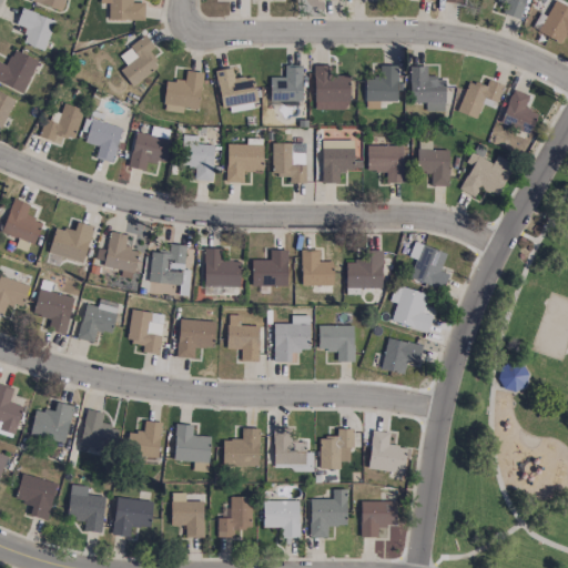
[(27,0),(61,11),(64,0),(27,0)]
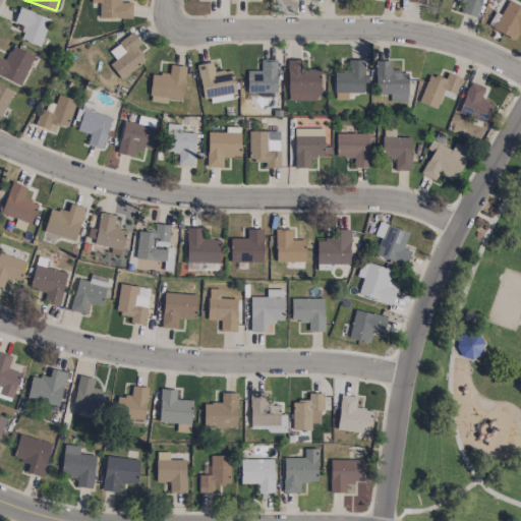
[(131,18),(131,2),(119,1),(119,0),(91,0),(91,3),(99,3),(99,17),(131,18)]
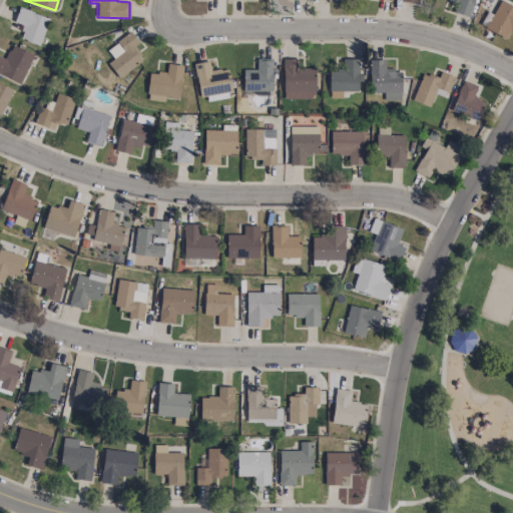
[(468,17),(473,0),(451,0),(456,1),(453,12),(468,17)]
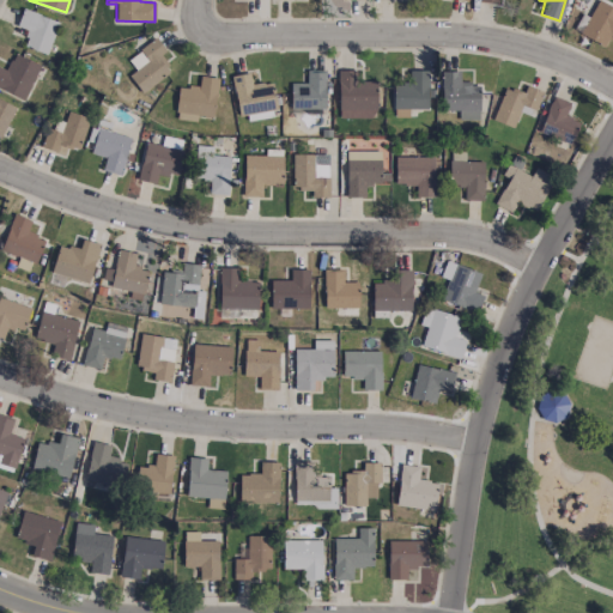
[(582,14),(572,30),(605,48),(612,32),(612,7),(599,0),(598,0),(588,18),(582,14)]
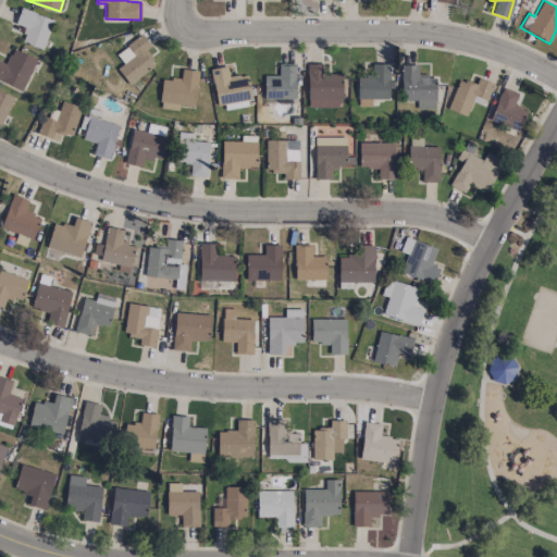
[(51,17),(19,10),(15,25),(26,27),(22,44),(44,49),(51,17)]
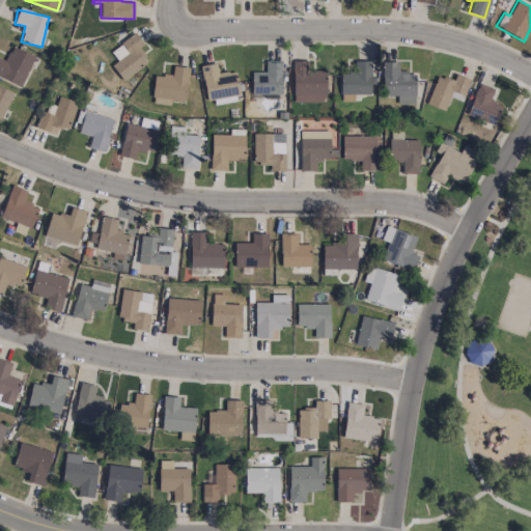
[(110,51),(117,60),(111,64),(122,81),(148,62),(138,48),(143,45),(135,33),(110,51)]
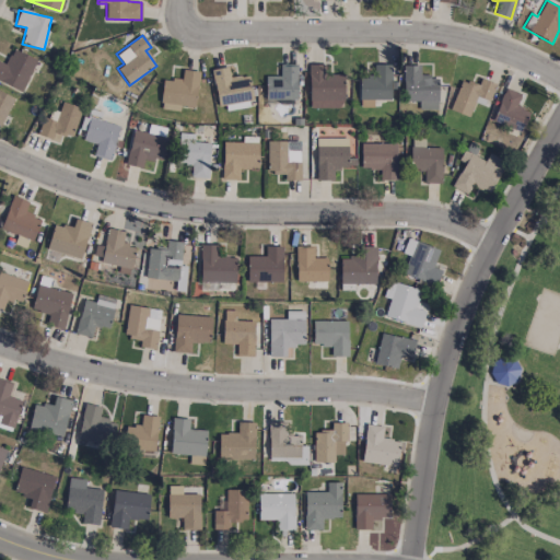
[(6,65),(0,61),(0,81),(22,91),(36,59),(12,48),(6,65)]
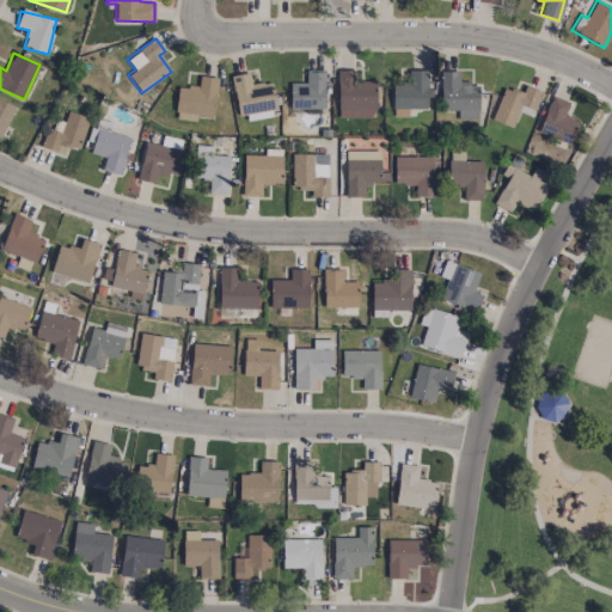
[(289,83),(291,110),(324,109),(324,69),(305,71),(306,83),(289,83)]
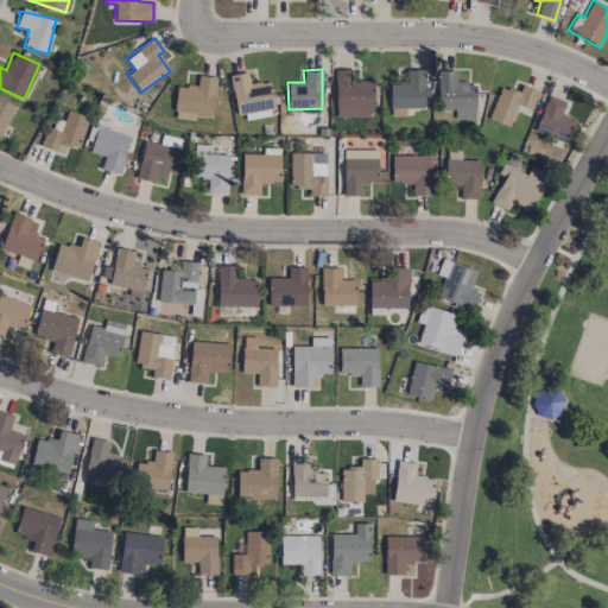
[(336,118),(373,116),(372,80),(353,81),(353,70),(335,70),(336,118)]
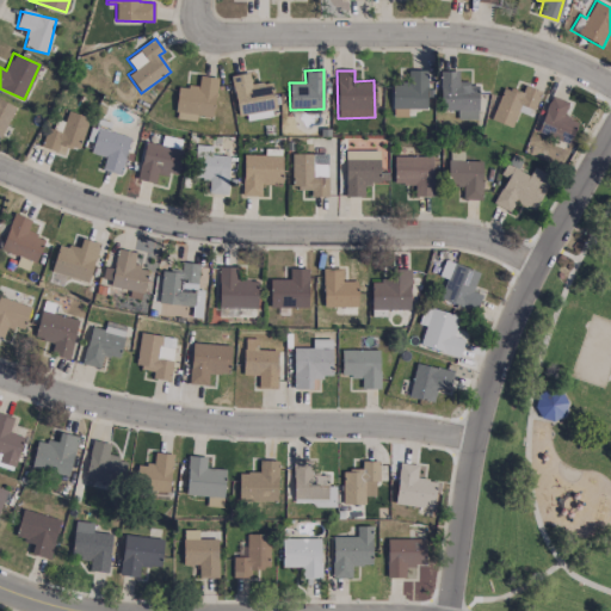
[(426,71),(408,71),(408,84),(392,85),(392,117),(407,116),(407,109),(426,109),(426,71)]
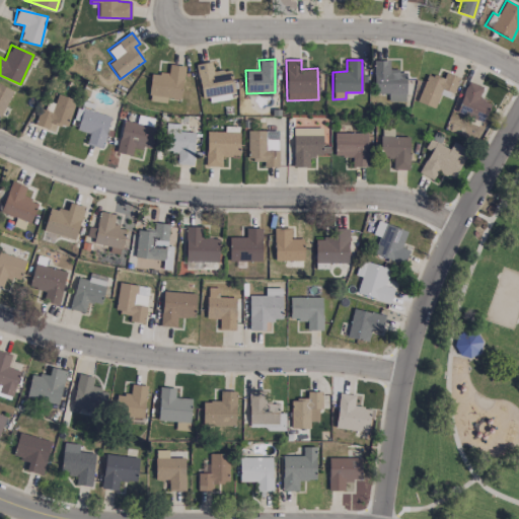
[(388,61),(374,60),(374,93),(388,93),(387,101),(405,101),(405,71),(388,70),(388,61)]
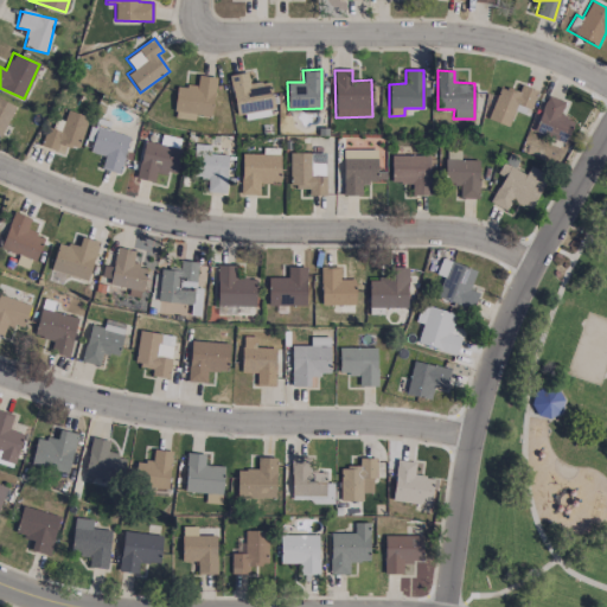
[(236,117),(274,113),(269,81),(249,84),(247,72),(230,75),(236,117)]
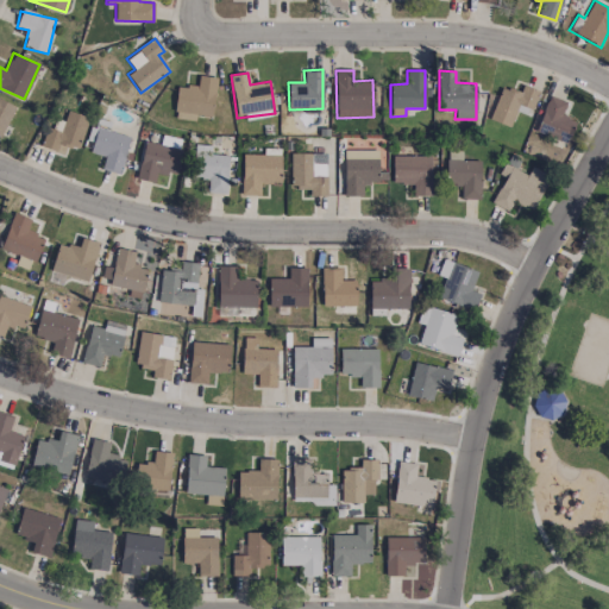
[(213,117),(215,77),(198,76),(198,87),(176,86),(174,119),(195,120),(195,115),(213,117)]
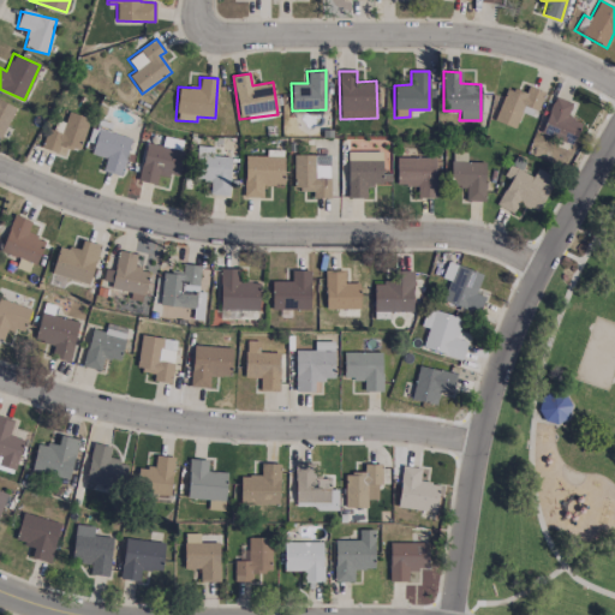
[(544,93),(527,85),(524,94),(507,87),(494,120),(514,129),(524,106),(537,111),(544,93)]
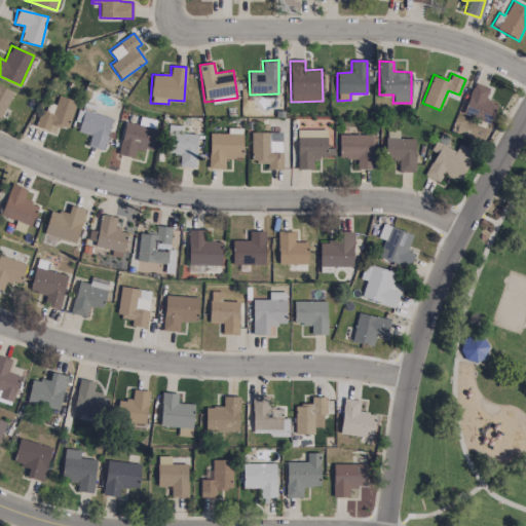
[(490,123),(496,104),(485,101),(489,87),(473,82),(462,115),(490,123)]
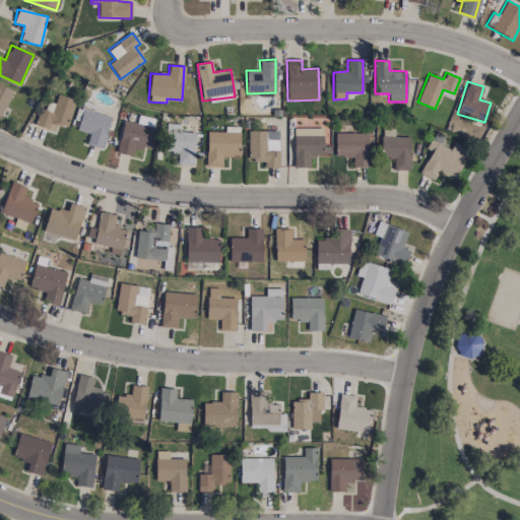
[(0,116),(0,117),(13,90),(0,83),(0,116)]
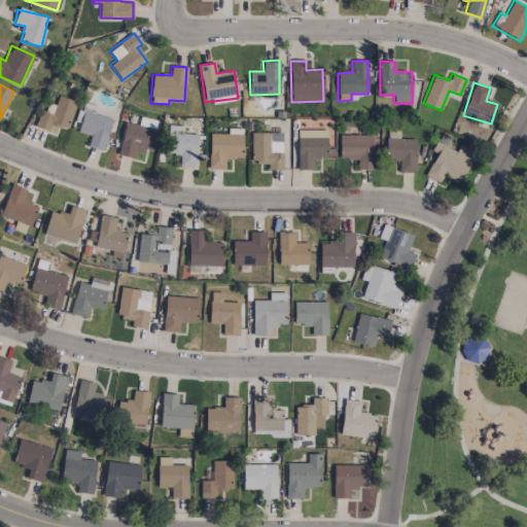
[(76,102),(59,96),(55,105),(44,102),(36,127),(51,132),(54,126),(67,130),(76,102)]
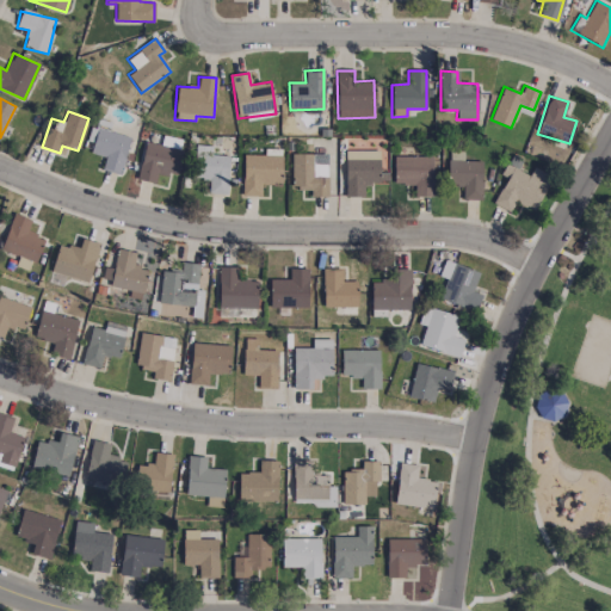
[(121,174),(130,136),(109,131),(111,123),(94,118),(88,141),(93,142),(90,153),(104,156),(102,170),(121,174)]
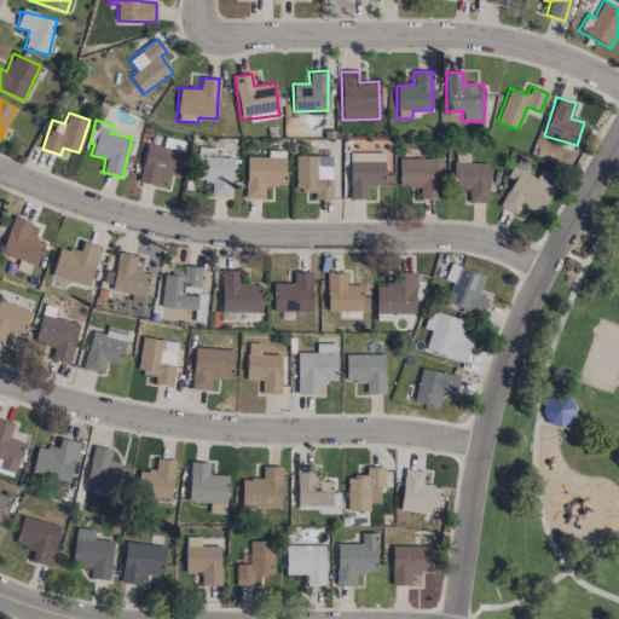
[(138,181),(156,186),(158,174),(178,178),(186,143),(166,138),(163,148),(148,144),(138,181)]
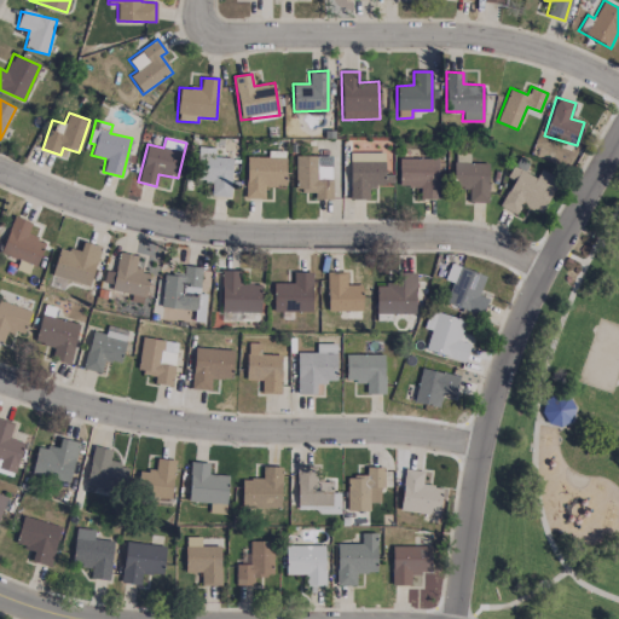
[(232,157),(214,157),(214,148),(197,148),(196,180),(212,180),(212,196),(230,197),(232,157)]
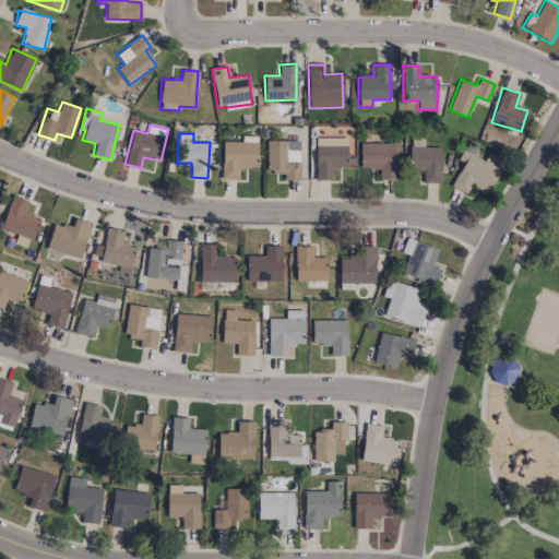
[(316,180),(333,180),(333,167),(355,168),(355,158),(347,157),(347,138),(316,138),(316,180)]
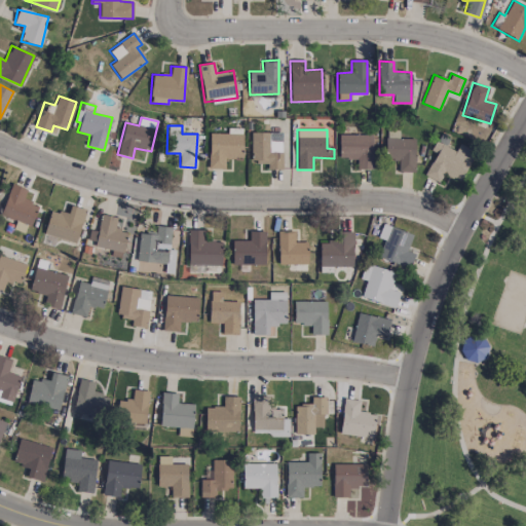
[(252,162),(267,162),(267,170),(283,170),(282,133),(251,133),(252,162)]
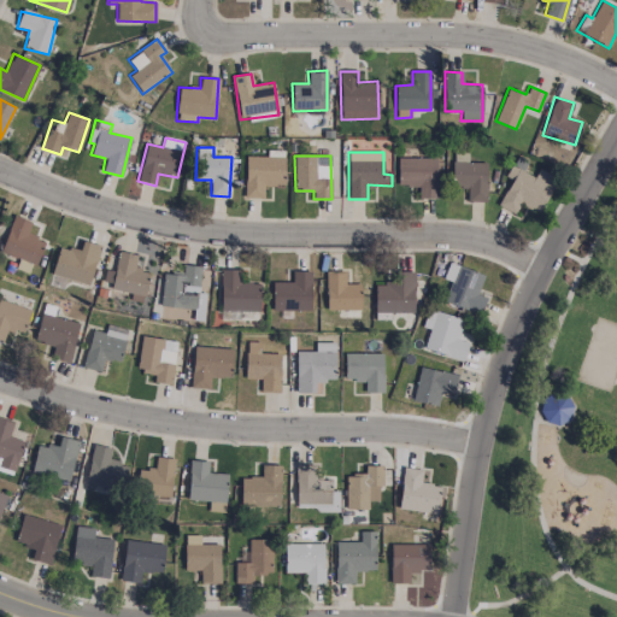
[(245,198),(263,198),(263,186),(283,186),(285,158),(245,157),(245,198)]
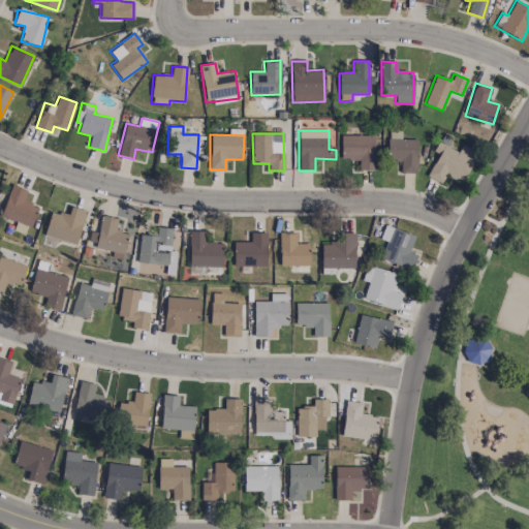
[(359,170),(373,170),(374,135),(341,135),(340,159),(359,159),(359,170)]
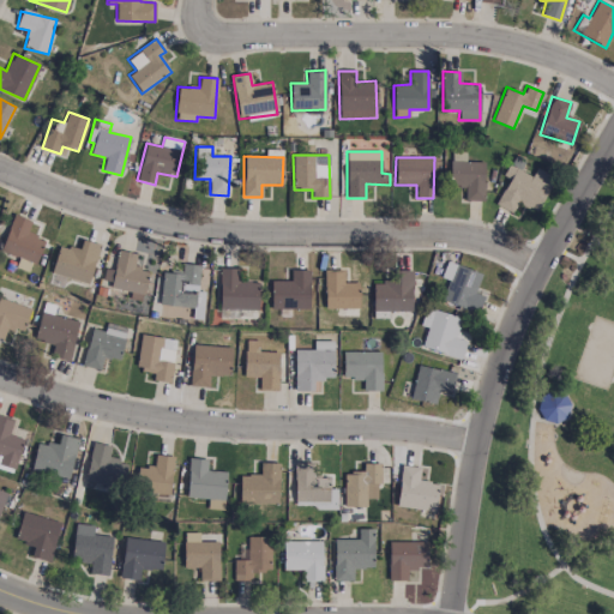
[(450,187),(464,187),(464,200),(483,200),(483,162),(450,162),(450,187)]
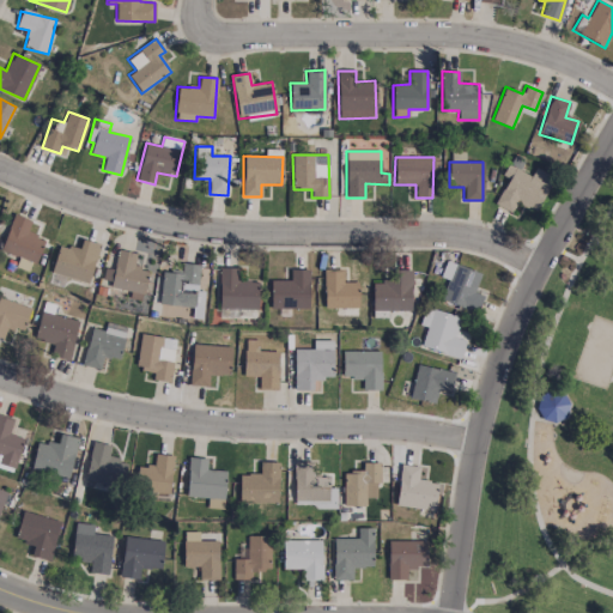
[(507,178),(495,205),(511,212),(516,202),(536,212),(552,176),(534,168),(532,175),(507,164),(502,176),(507,178)]
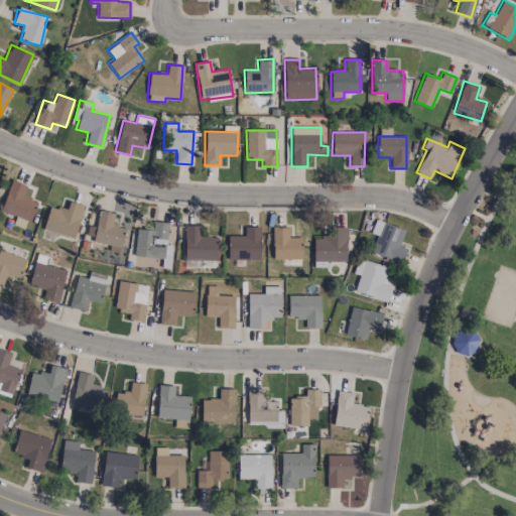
[(37,203),(22,197),(26,185),(12,179),(0,209),(0,210),(29,222),(37,203)]
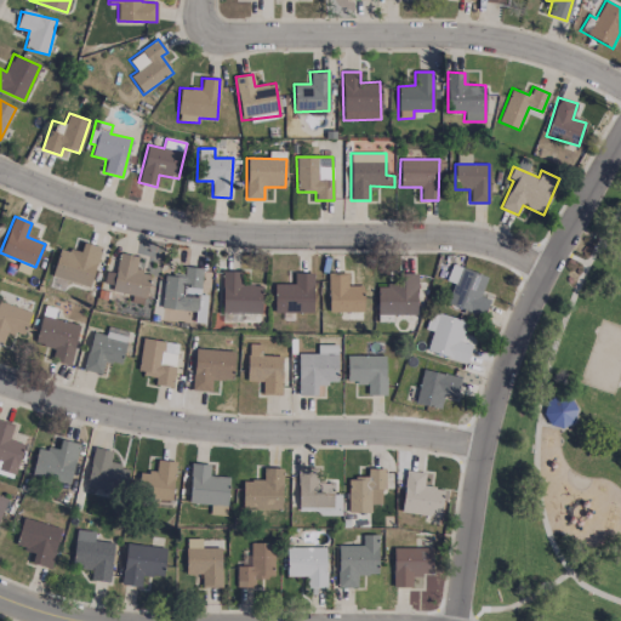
[(101,248),(83,241),(80,254),(60,248),(51,277),(90,286),(101,248)]
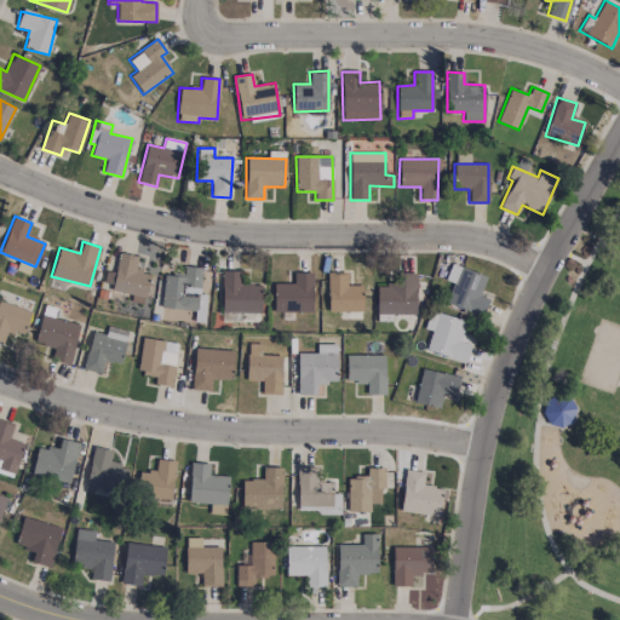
[(138,257),(119,252),(115,273),(105,270),(103,283),(112,285),(110,290),(145,297),(150,273),(136,270),(138,257)]
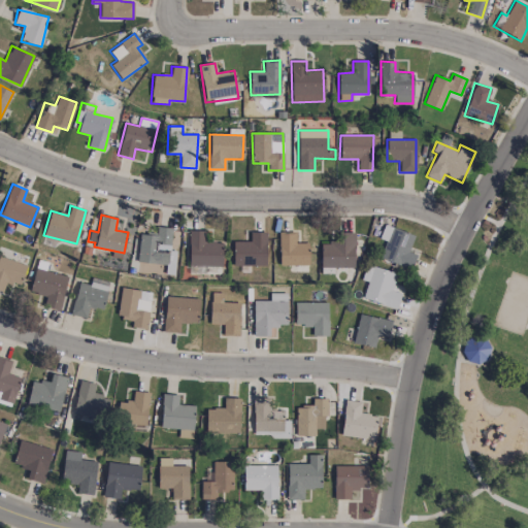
[(414,236),(385,225),(378,238),(386,241),(378,258),(410,270),(416,255),(407,252),(414,236)]
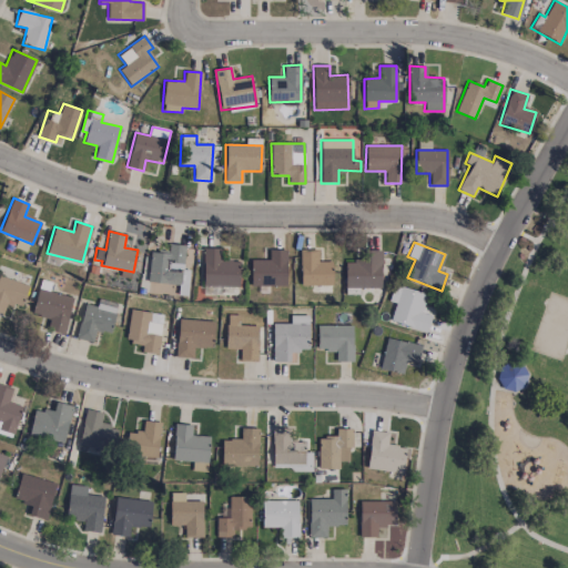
[(182,284),(183,244),(169,244),(169,252),(150,251),(148,283),(182,284)]
